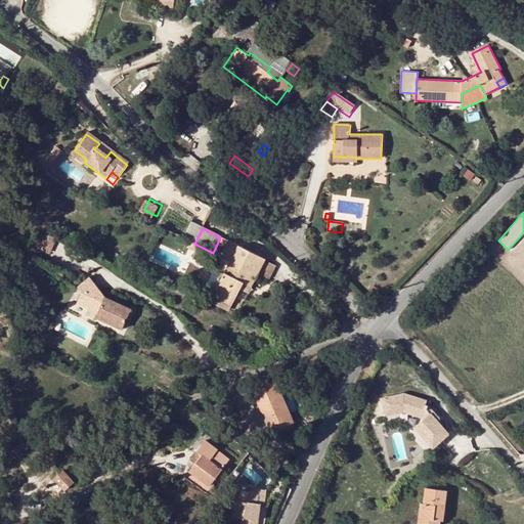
[(49,254),(55,241),(42,234),(36,249),(49,254)]
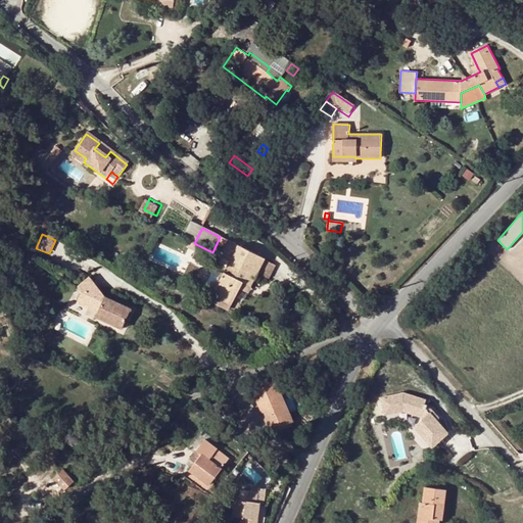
[(230,262),(238,246),(220,237),(212,252),(230,262)]
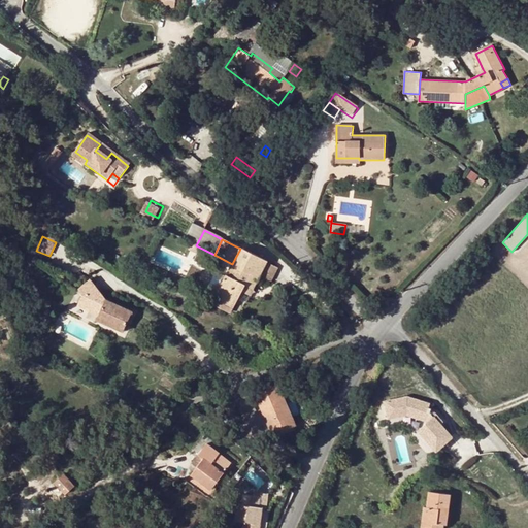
[(215,299),(233,309),(242,293),(246,286),(255,290),(259,282),(260,278),(267,265),(268,263),(240,249),(232,264),(215,299)]
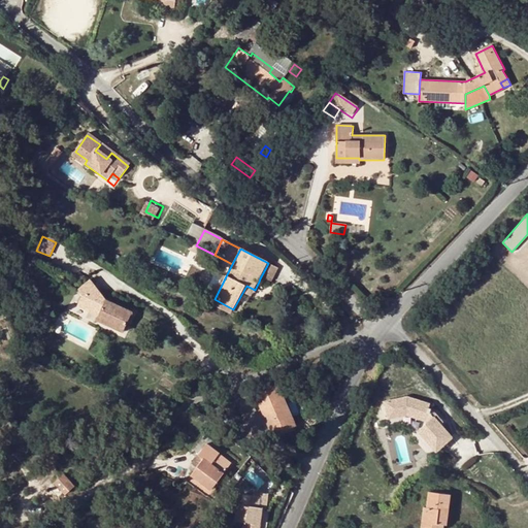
[(272,267),(267,265),(260,278),(265,282),(272,267)]
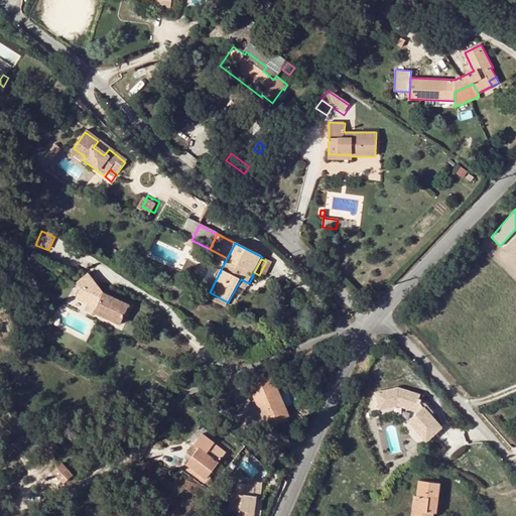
[(259,275),(254,272),(253,275),(263,280),(271,264),(266,261),(259,275)]
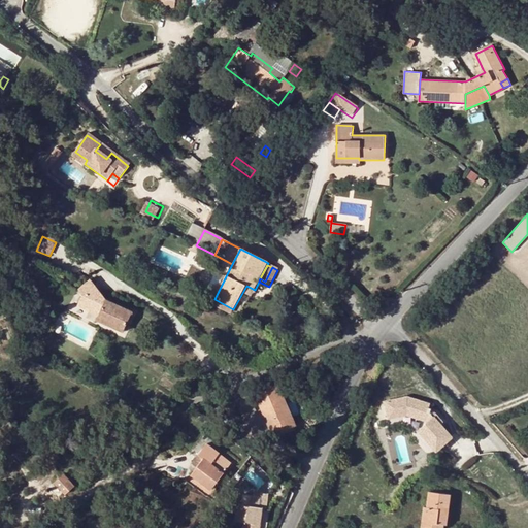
[(97,320),(124,333),(133,314),(106,301),(91,281),(77,290),(83,296),(78,306),(99,316),(97,320)]
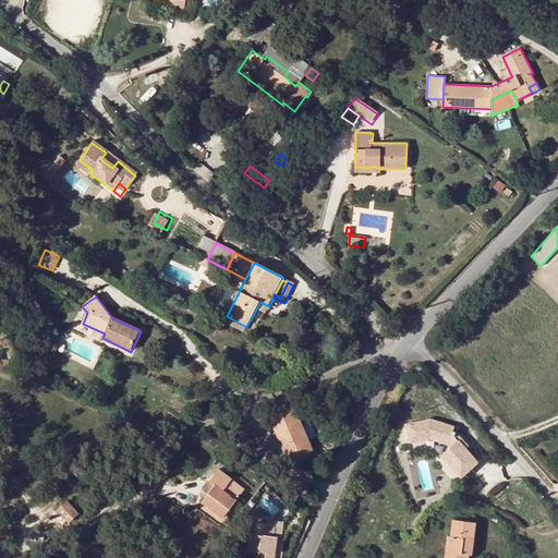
[(261,302),(256,310),(265,314),(269,306),(261,302)]
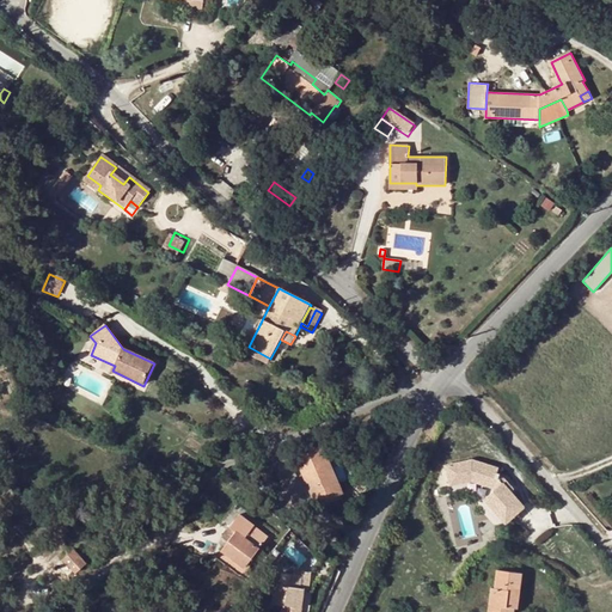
[(270,359),(249,347),(245,353),(268,365),(270,359)]
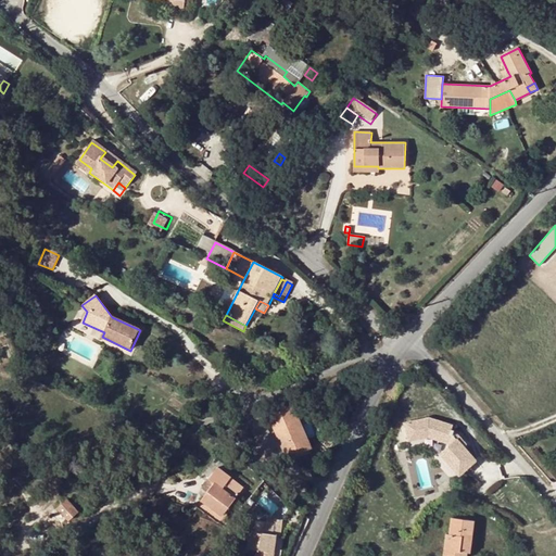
[(48,332),(48,337),(48,338),(49,339),(51,340),(52,340),(53,340),(54,340),(57,339),(58,338),(58,336),(58,335),(57,332),(57,331),(55,331),(53,330),(52,330),(50,330),(49,331),(48,332)]
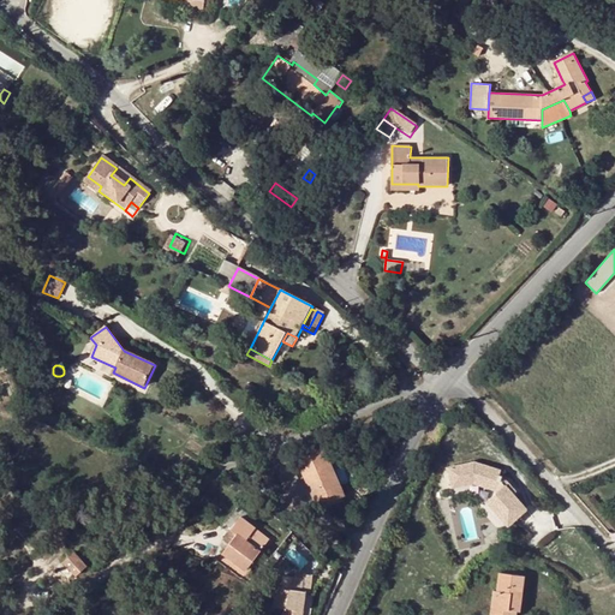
[(344,496),(324,451),(298,461),(318,507),(344,496)]
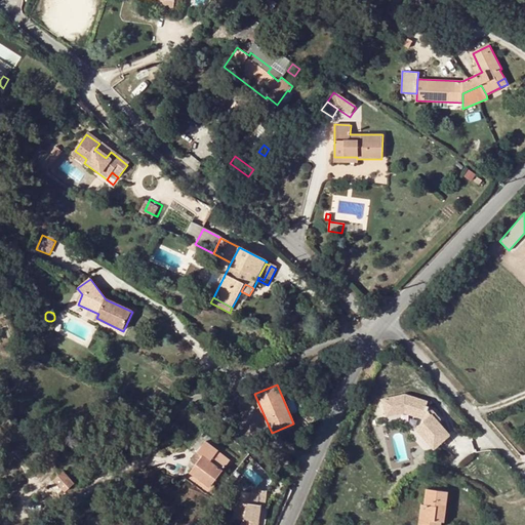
[(248,394),(233,399),(237,408),(251,402),(248,394)]
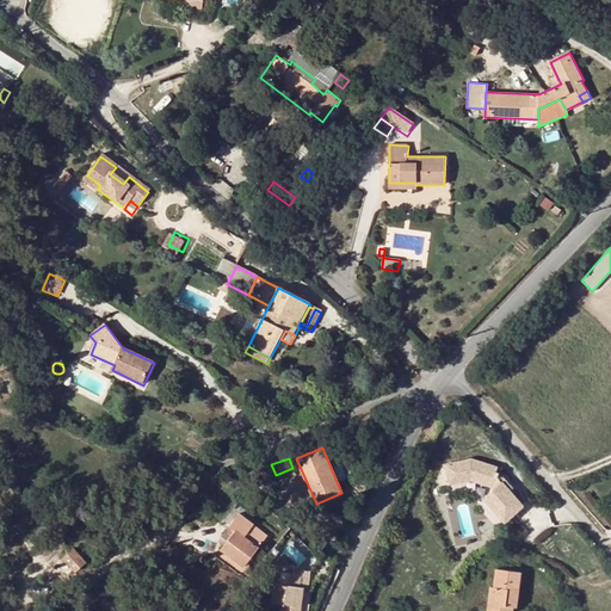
[(471,458),(445,464),(450,485),(470,480),(492,486),(494,489),(485,498),(497,511),(501,507),(511,517),(523,505),(510,491),(513,488),(505,480),(503,482),(498,477),(499,473),(497,471),(498,467),(471,458)]
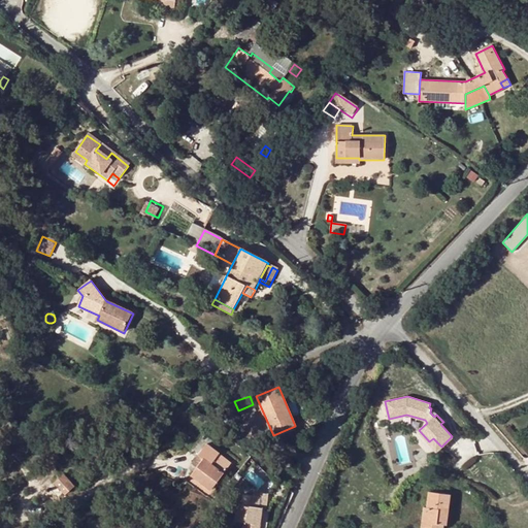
[(433,438),(429,441),(437,451),(441,447),(433,438)]
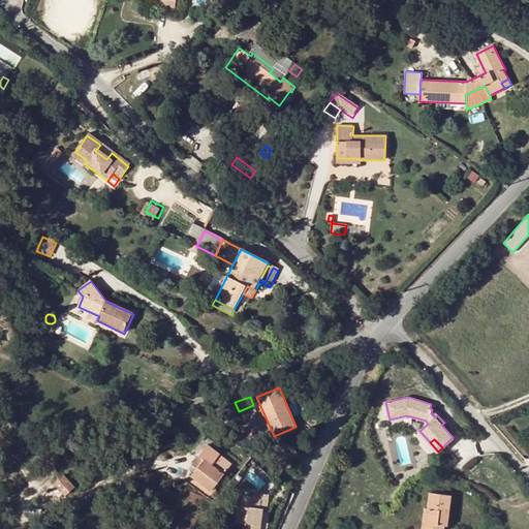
[(232,464),(208,446),(199,457),(205,461),(197,470),(187,484),(211,501),(216,494),(212,492),(232,464)]
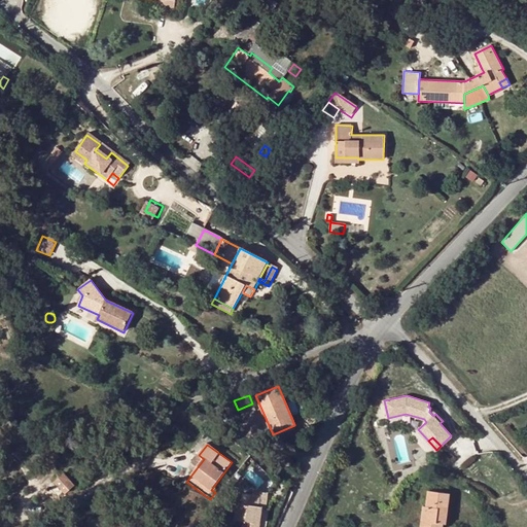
[(199,455),(191,464),(197,468),(204,459),(199,455)]
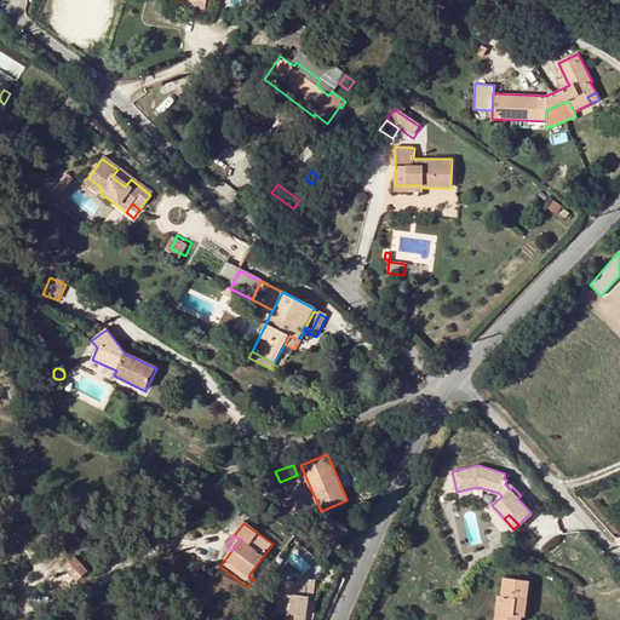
[(87,572),(75,558),(64,568),(76,581),(87,572)]
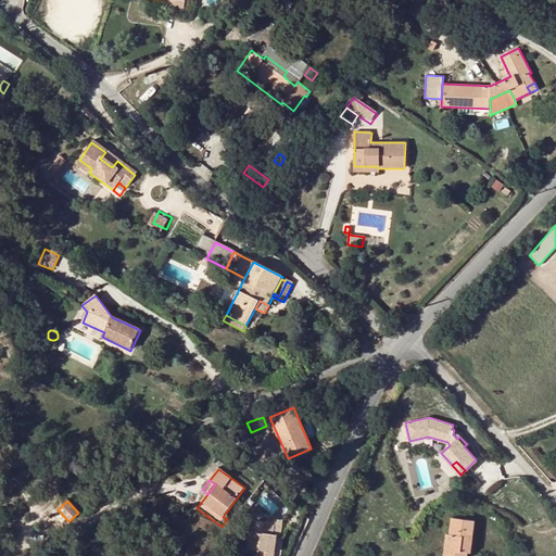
[(446,534),(444,555),(447,555),(467,555),(468,553),(470,553),(475,521),(452,518),(450,535),(446,534)]
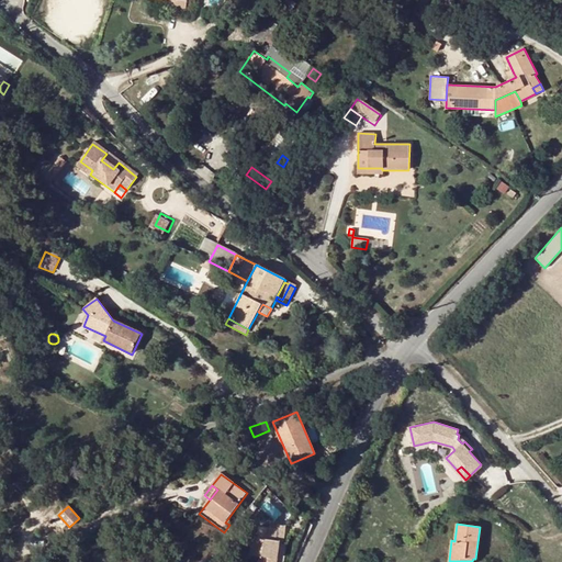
[(274,540),(278,526),(271,525),(271,529),(258,527),(257,539),(262,540),(259,561),(277,561),(280,541),(274,540)]
